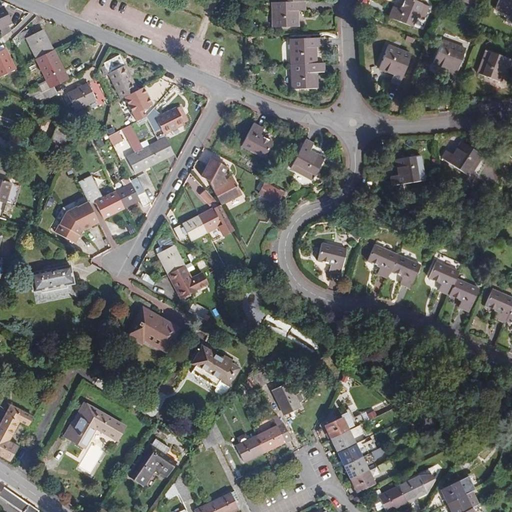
[(416,17),(422,2),(414,0),(404,0),(400,9),(393,7),(389,17),(413,26),(416,17)]
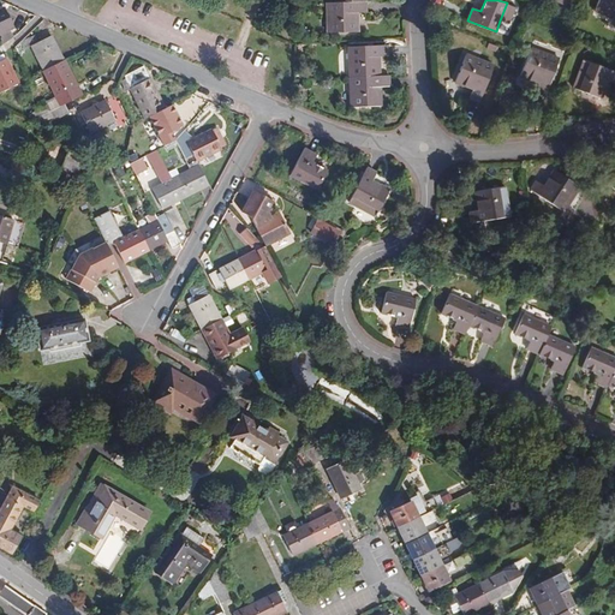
[(614,18),(614,0),(598,0),(595,11),(614,18)]
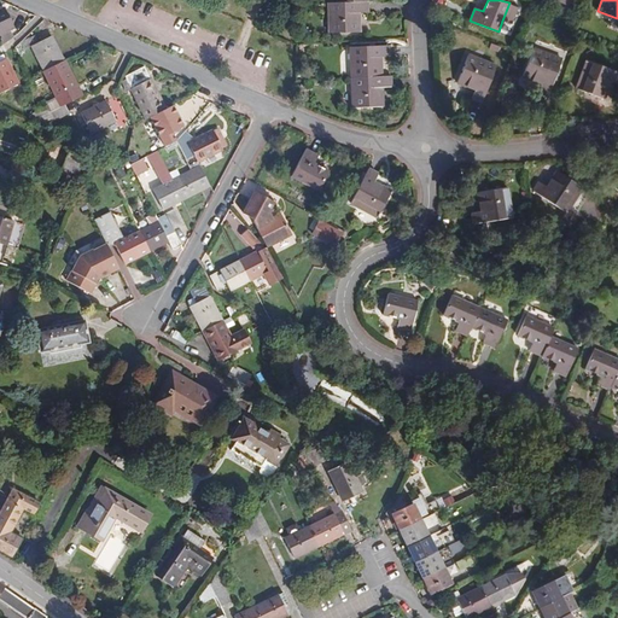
[(368,1),(338,3),(328,4),(331,33),(361,30),(361,12),(369,12),(368,1)]
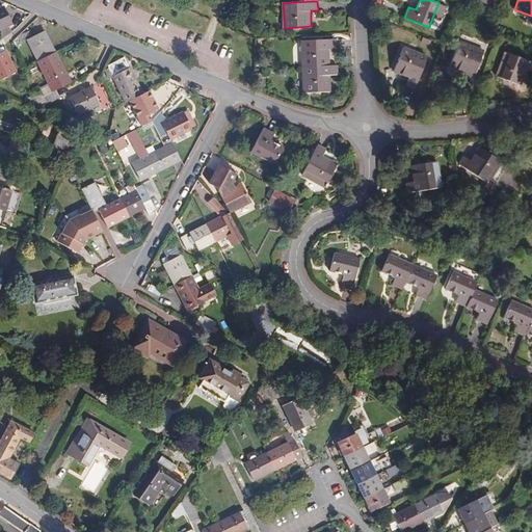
[(446,6),(439,2),(432,18),(441,21),(446,6)]
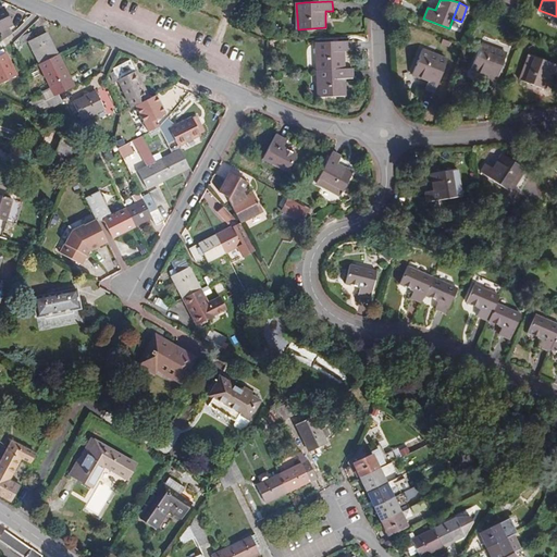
[(4,8),(0,9),(0,32),(13,25),(4,8)]
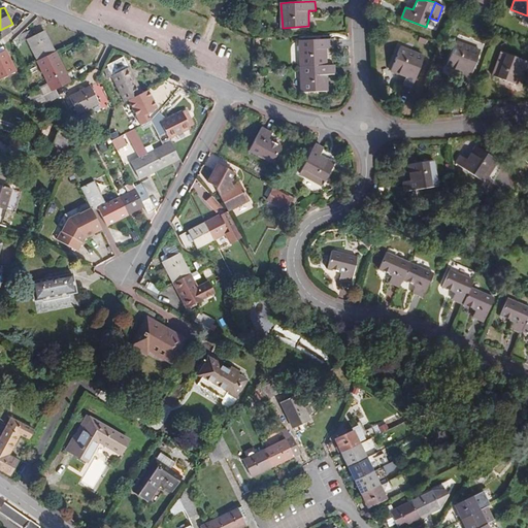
[(22,42),(28,40),(33,37),(29,31),(19,36),(22,42)]
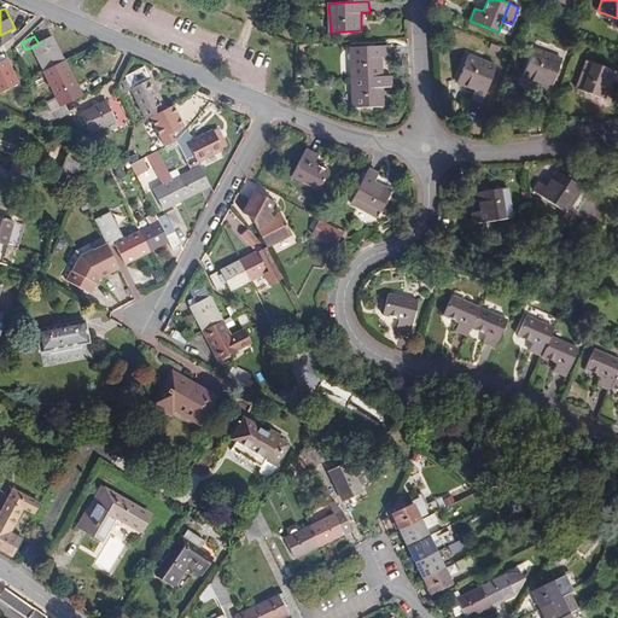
[(33,47),(45,70),(64,60),(52,36),(39,44),(33,47)]
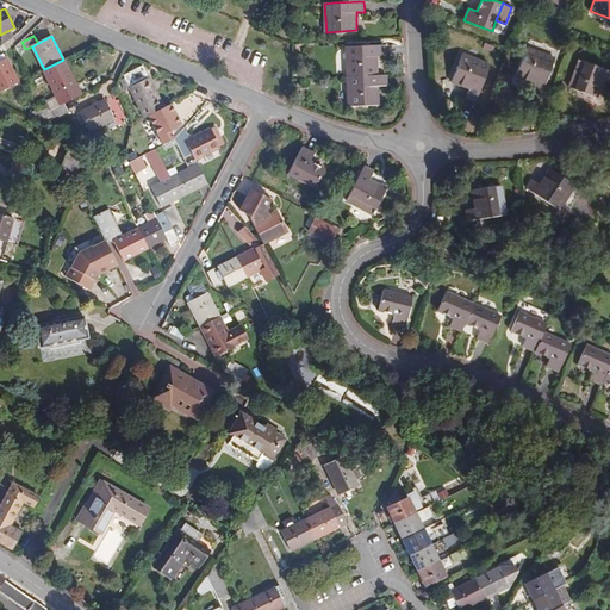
[(347,47),(348,76),(377,75),(375,56),(385,56),(384,45),(347,47)]
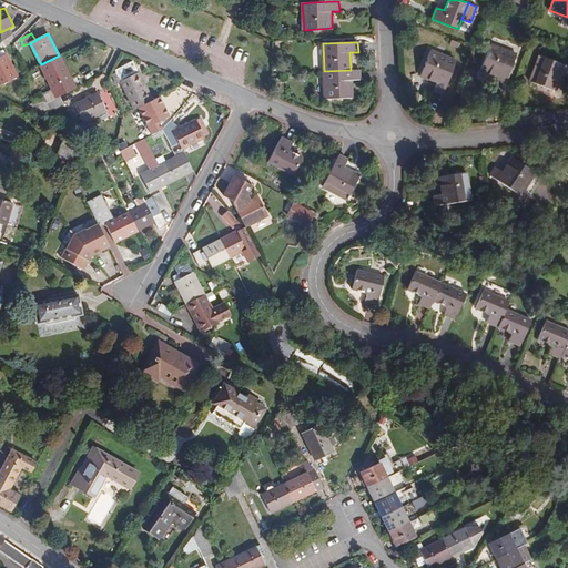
[(494,83),(503,87),(516,54),(490,44),(480,70),(497,75),(494,83)]
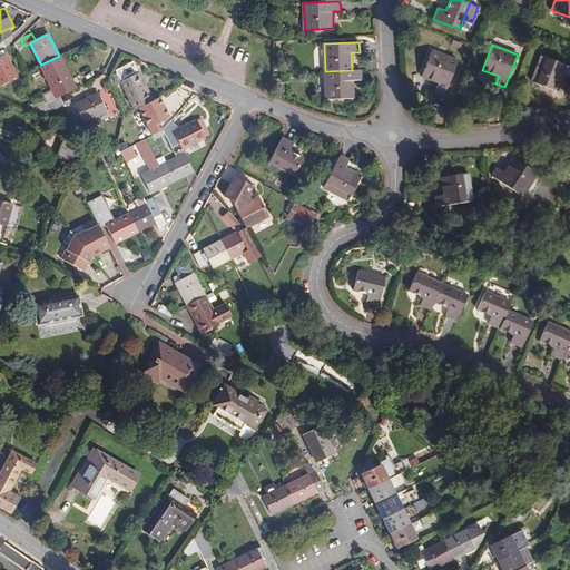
[(444,95),(458,61),(432,50),(422,76),(438,82),(435,90),(444,95)]
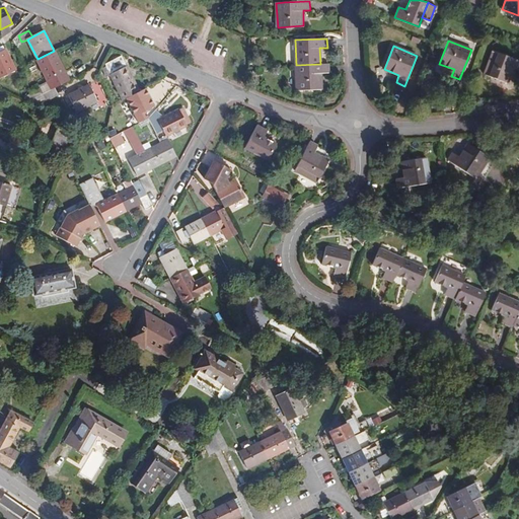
[(5,50),(0,52),(0,78),(15,71),(5,50)]
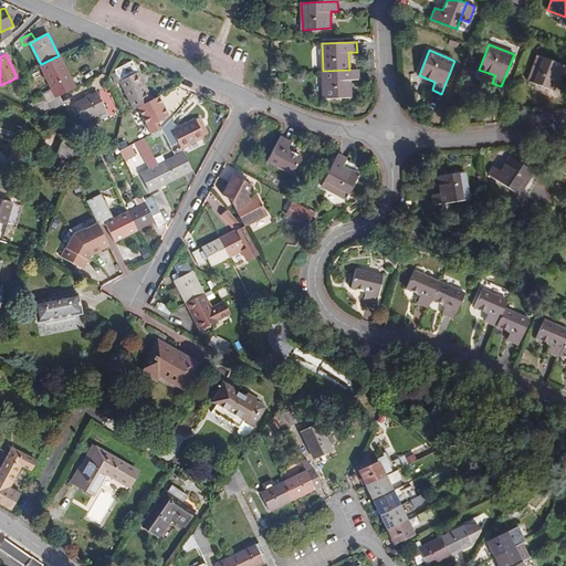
[(55,85),(61,95),(73,88),(67,80),(70,79),(59,55),(41,64),(53,86),(55,85)]
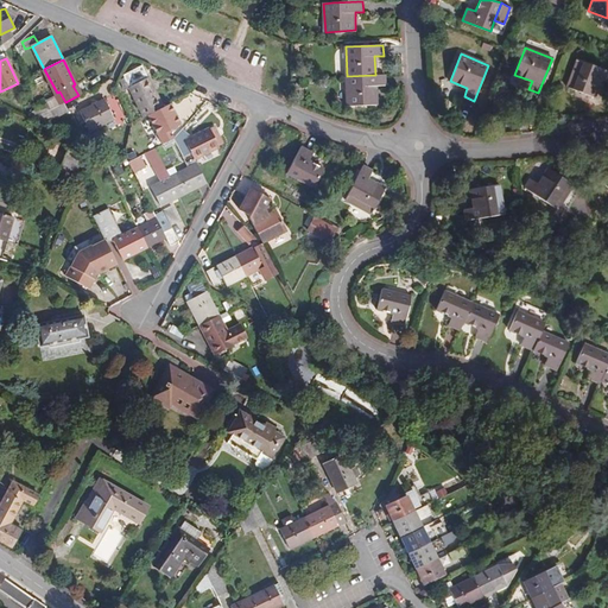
[(567,87),(594,96),(601,80),(607,82),(607,70),(577,59),(567,87)]
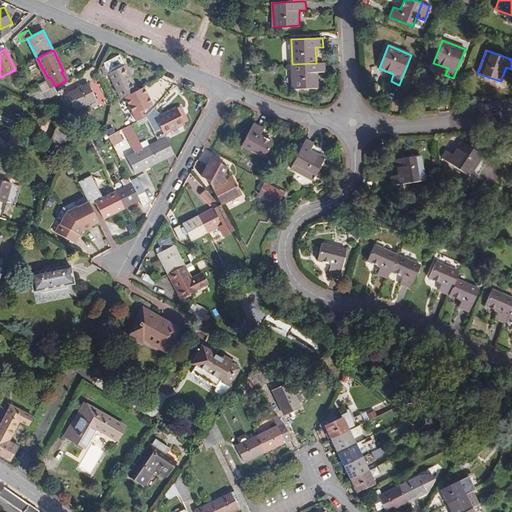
[(122,98),(137,90),(120,55),(104,63),(105,66),(101,67),(105,75),(109,74),(122,98)]
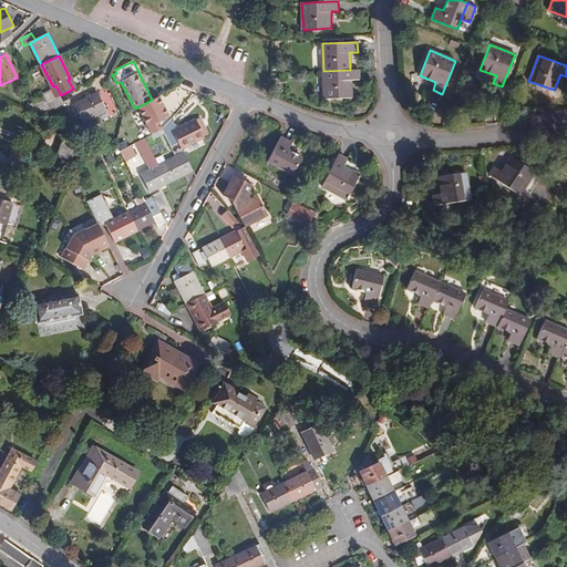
[(350,70),(323,71),(325,99),(351,98),(351,80),(359,80),(359,70),(350,70)]
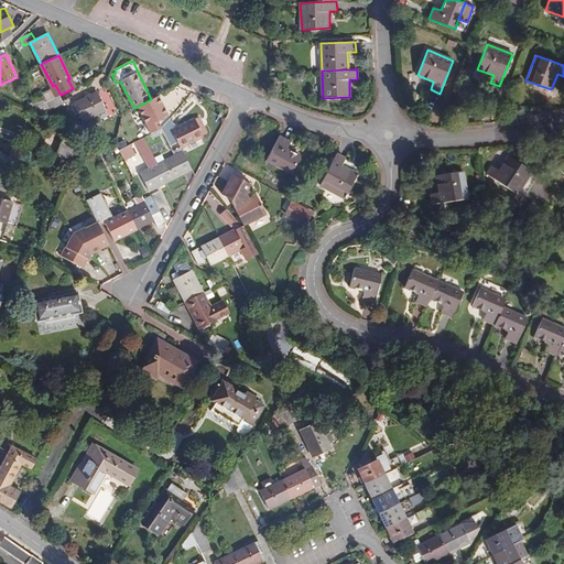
[(41,94),(45,102),(52,98),(47,89),(41,94)]
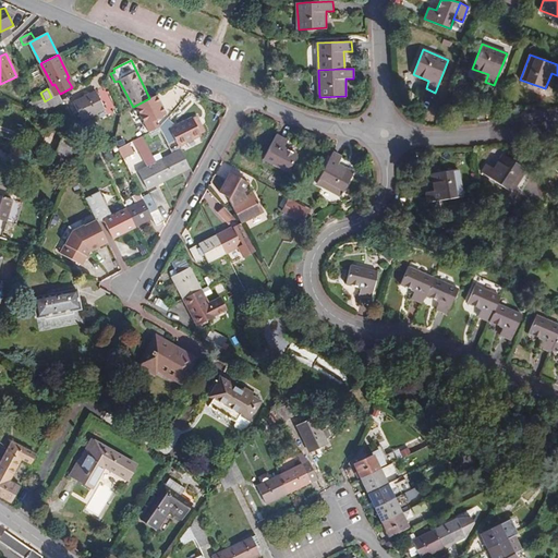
[(70,106),(77,121),(82,119),(82,120),(105,109),(96,92),(73,102),(74,104),(70,106)]
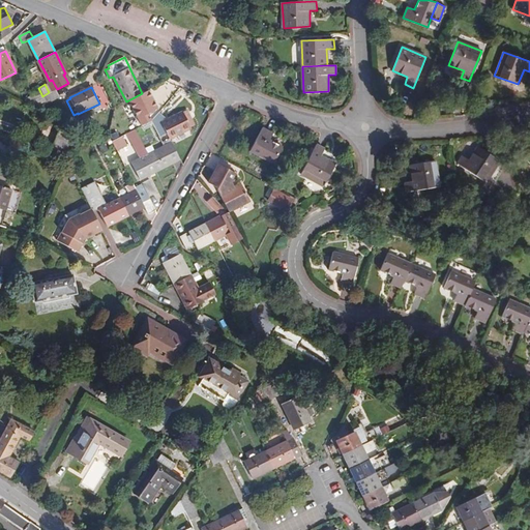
[(152,114),(142,93),(126,101),(137,123),(152,114)]
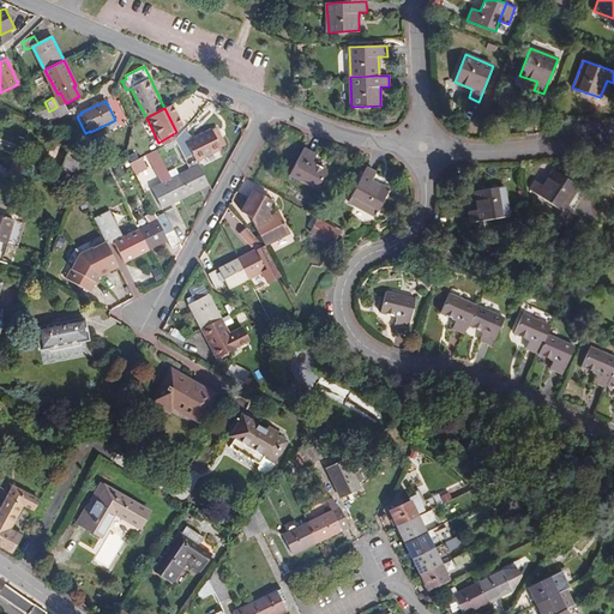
[(191,140),(185,128),(175,140),(179,146),(185,161),(193,157),(196,161),(197,162),(221,149),(217,140),(212,131),(211,130),(191,140)]
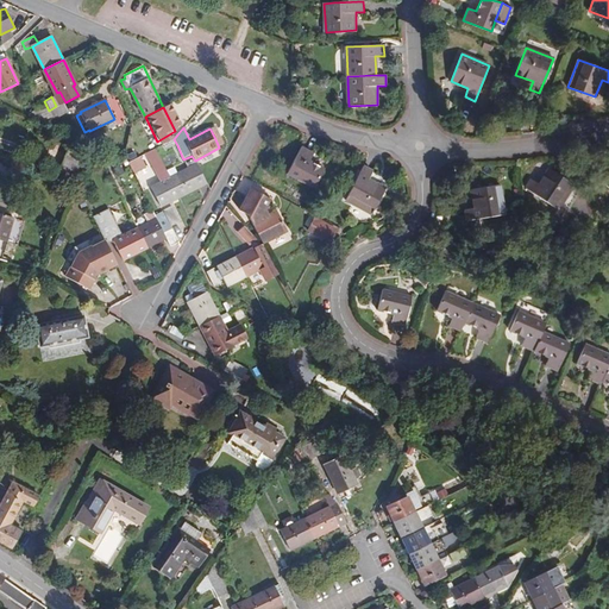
[(215,127),(211,130),(215,139),(221,137),(215,127)]
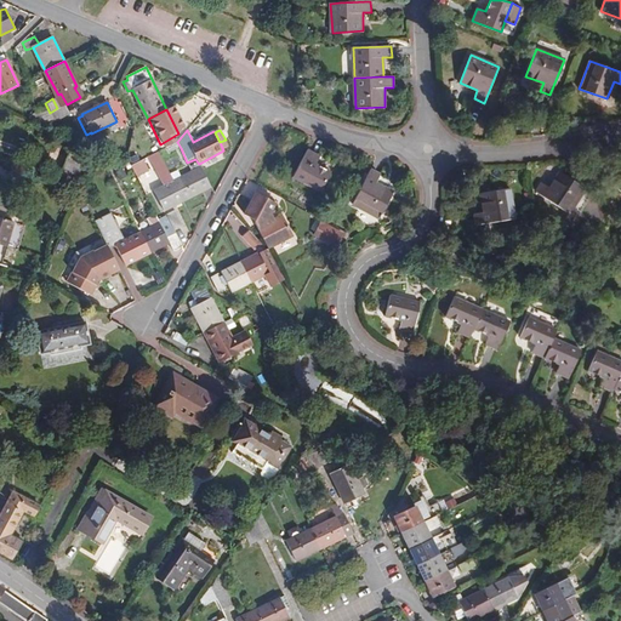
[(181,148),(177,142),(166,147),(170,154),(181,148)]
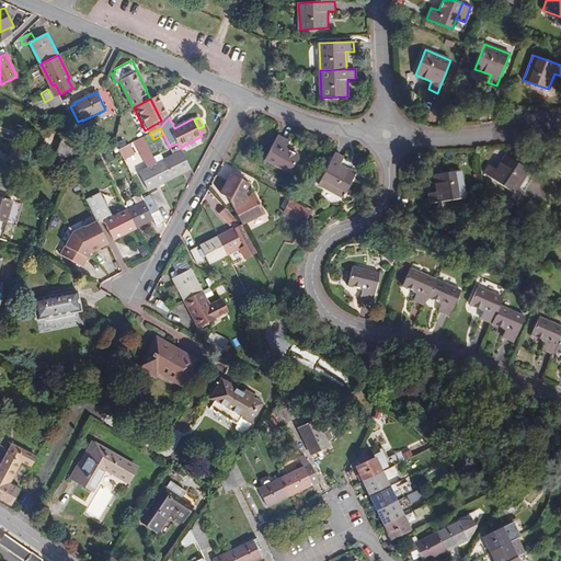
[(118,136),(117,146),(118,149),(130,144),(125,132),(118,136)]
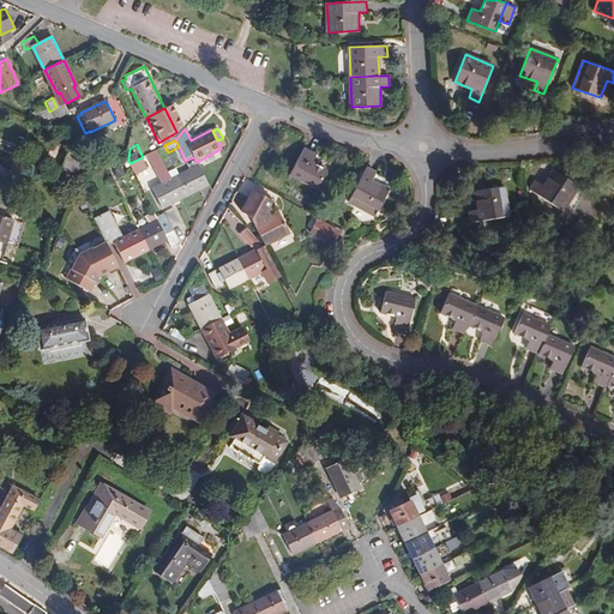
[(71,181),(83,154),(68,148),(65,156),(64,155),(55,175),(71,181)]
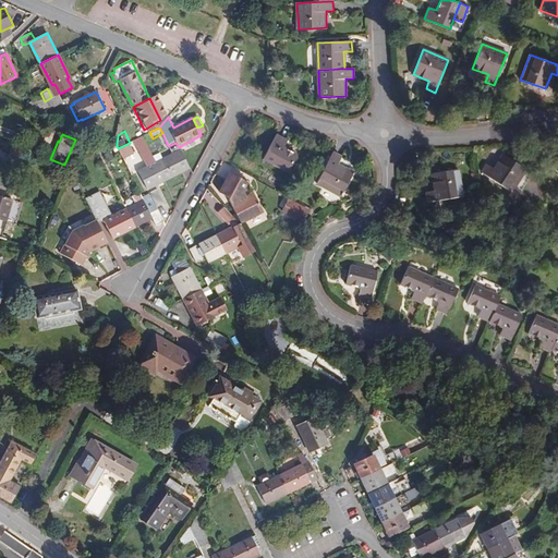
[(288,171),(296,155),(283,147),(287,141),(276,134),(263,159),(288,171)]
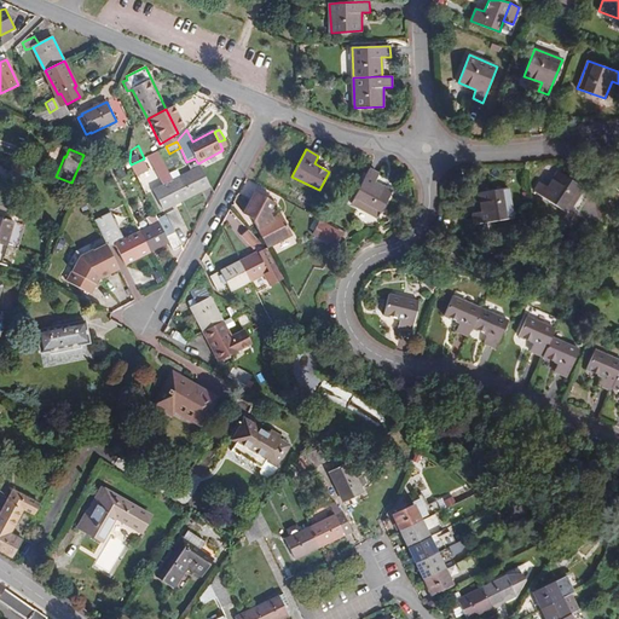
[(163,209),(181,201),(172,180),(169,174),(157,151),(149,155),(163,185),(154,191),(163,209)]
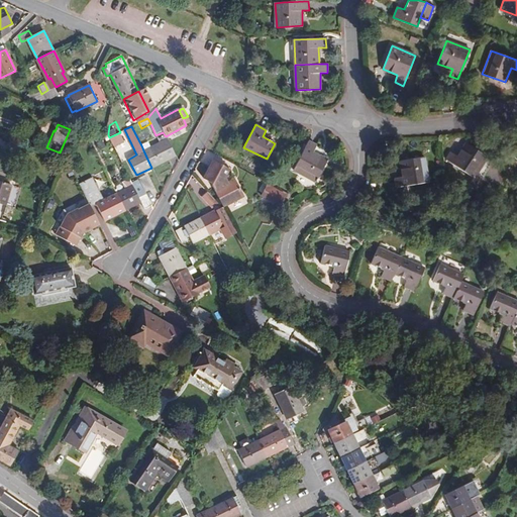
[(69,150),(75,133),(72,132),(66,148),(69,150)]
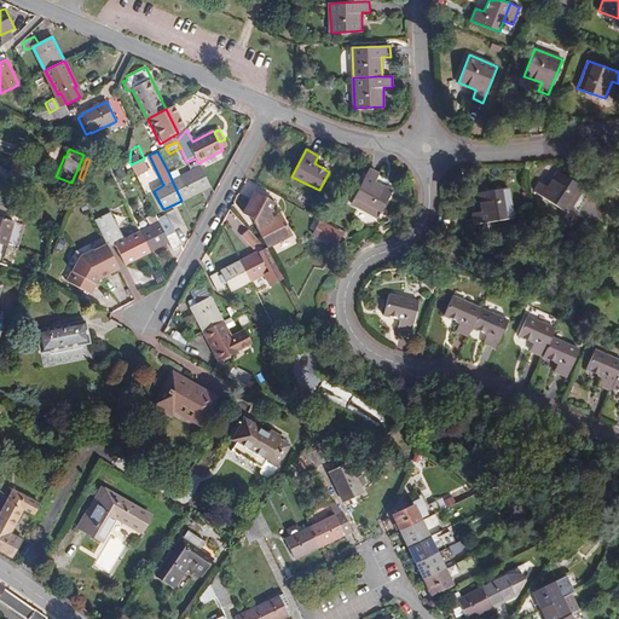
[(131,165),(134,173),(148,166),(144,158),(131,165)]
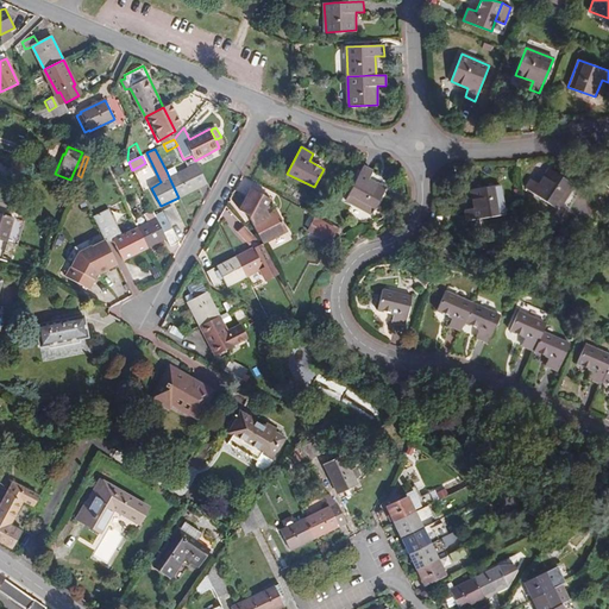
[(169,177),(179,198),(207,183),(195,161),(194,159),(186,163),(188,168),(176,174),(169,177)]
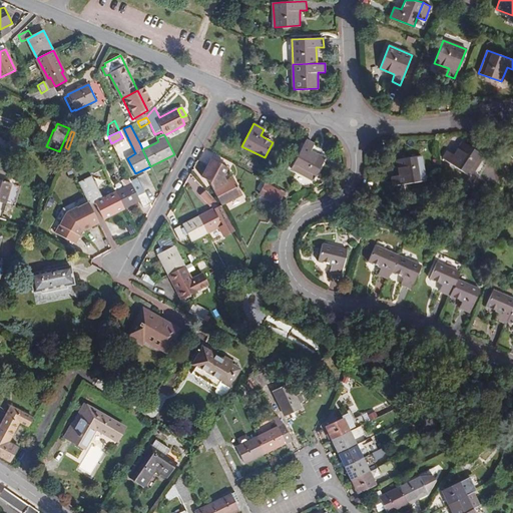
[(140,144),(142,149),(148,146),(145,140),(140,144)]
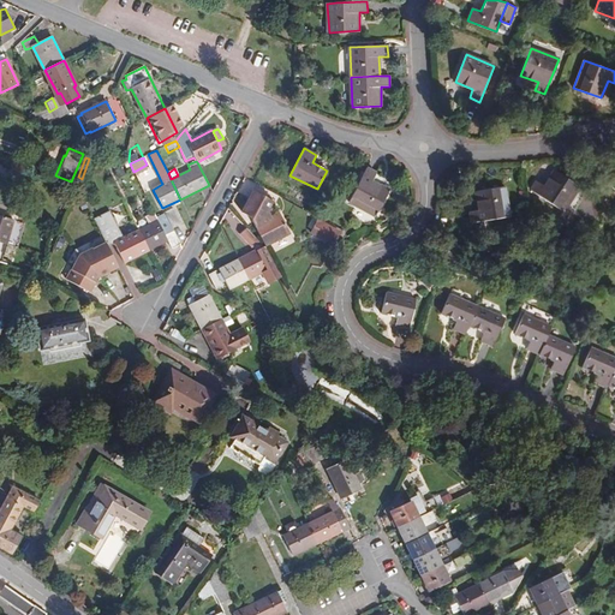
[(375,216),(389,190),(372,181),(376,173),(366,168),(348,201),(375,216)]
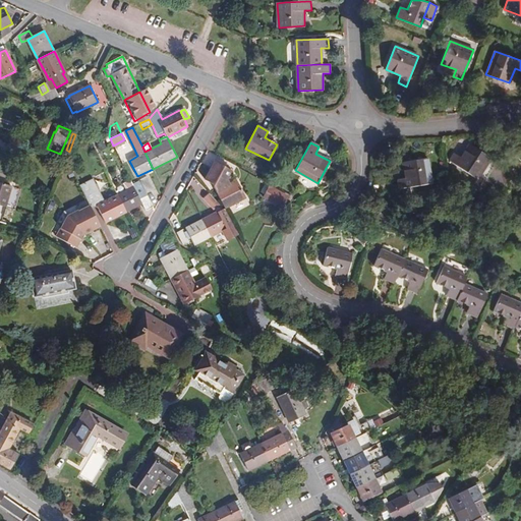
[(482,183),(497,162),(470,145),(461,157),(455,154),(450,161),(482,183)]
